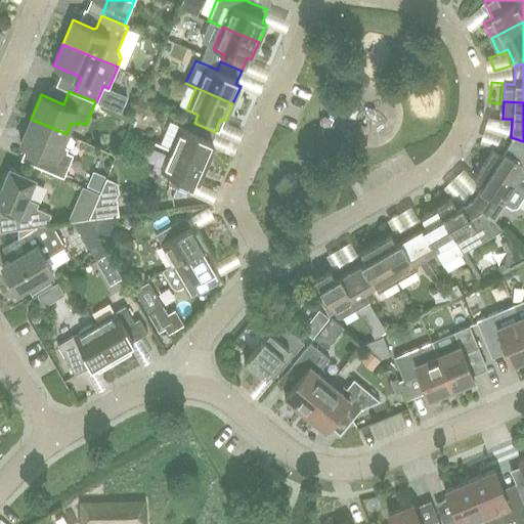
[(61,144),(67,134),(31,119),(19,143),(42,153),(37,166),(63,177),(73,155),(67,151),(68,147),(61,144)]
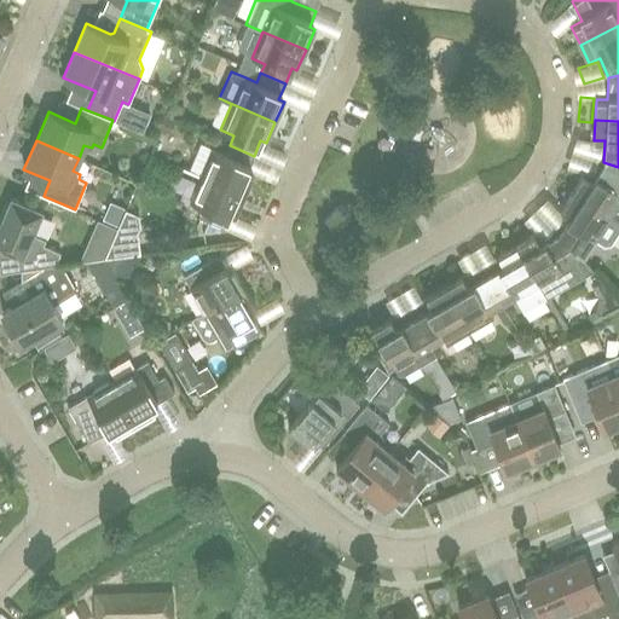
[(248,171),(254,156),(230,145),(226,155),(212,149),(201,175),(244,194),(253,173),(248,171)]
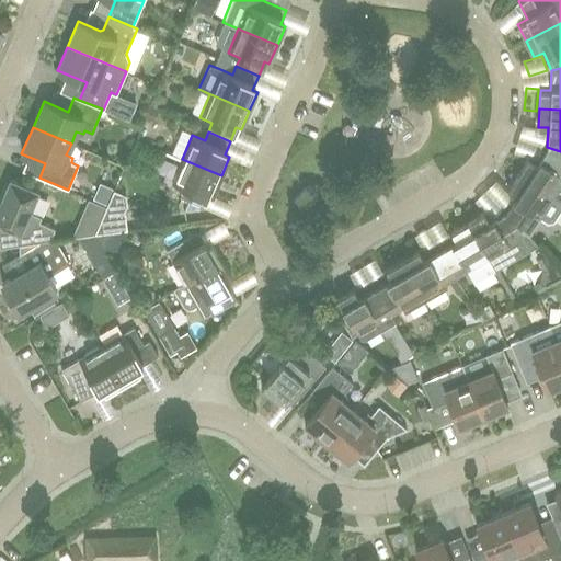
[(231,151),(251,157),(255,139),(237,134),(231,151)]
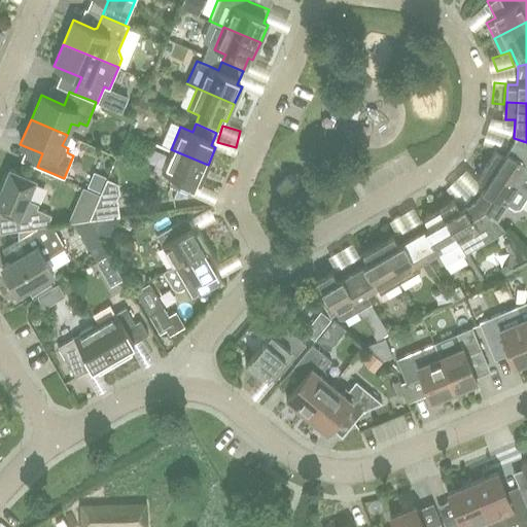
[(526,142),(514,138),(503,153),(495,148),(486,163),(526,188),(526,142)]
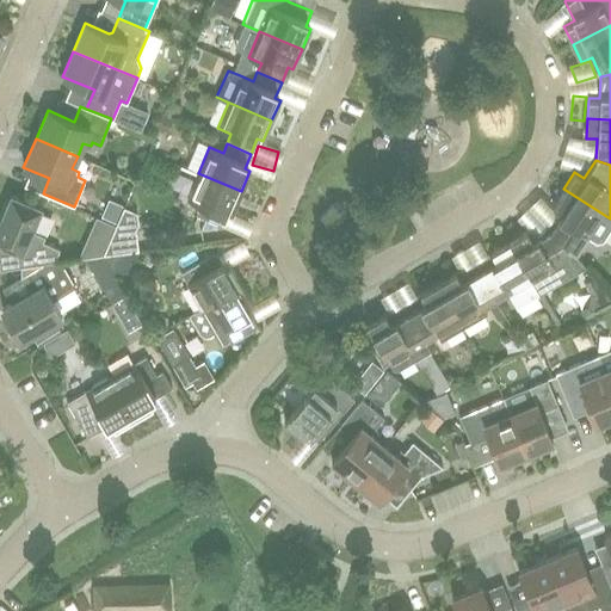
[(232,211),(241,191),(198,173),(187,199),(201,205),(196,214),(221,224),(227,209),(232,211)]
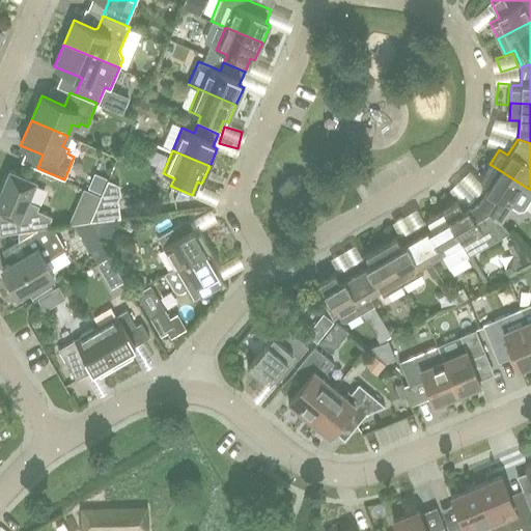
[(530,197),(530,190),(490,164),(480,179),(488,185),(478,200),(508,232),(509,231),(501,221),(511,205),(519,210),(524,210),(530,197)]
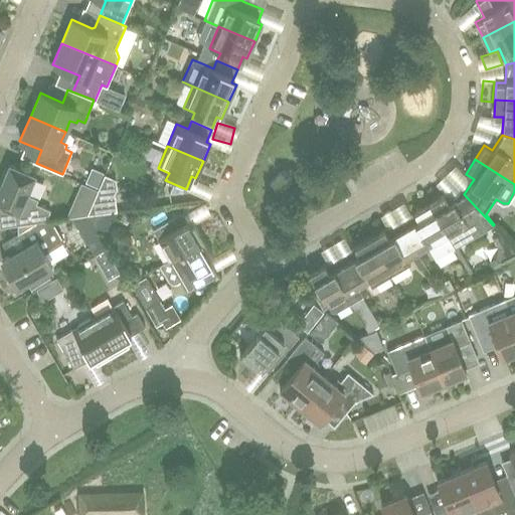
[(34,175),(9,165),(0,186),(0,204),(15,211),(17,224),(45,220),(50,209),(24,198),(34,175)]
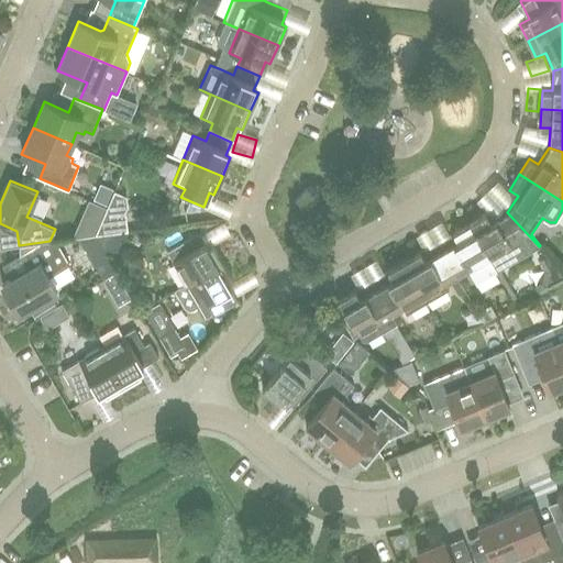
[(118,211),(107,209),(96,234),(125,230),(122,210),(118,211)]
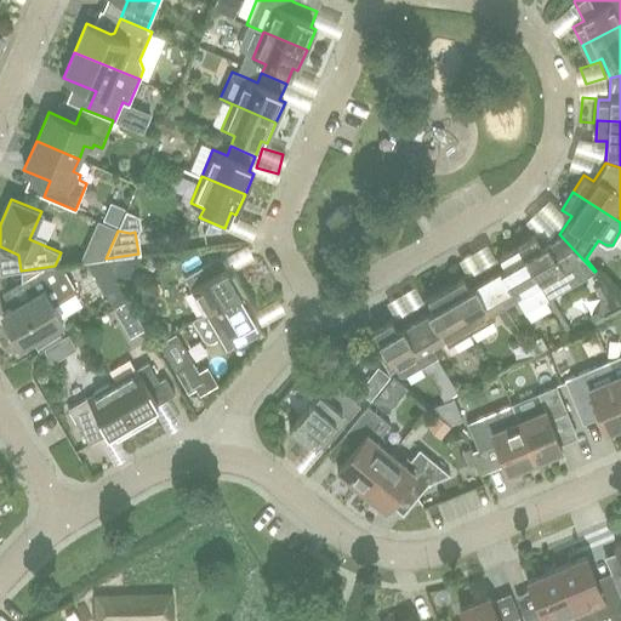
[(594,272),(559,234),(541,245),(535,234),(517,245),(548,298),(581,280),(594,272)]
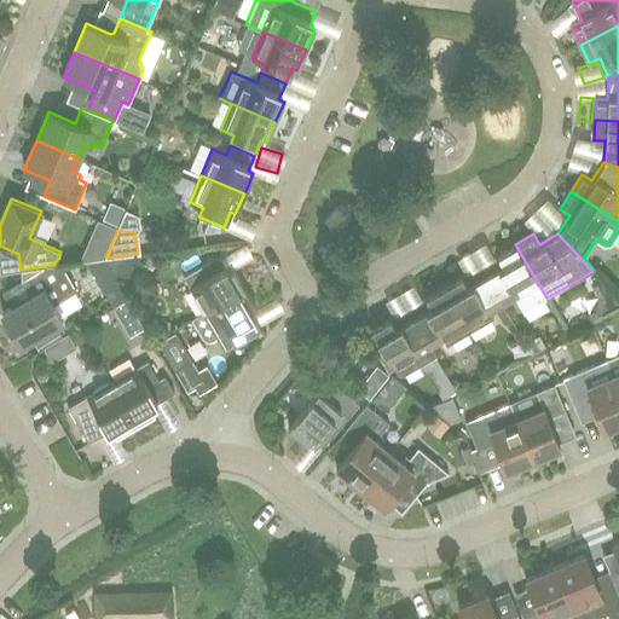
[(238,260),(258,250),(250,237),(231,247),(238,260)]
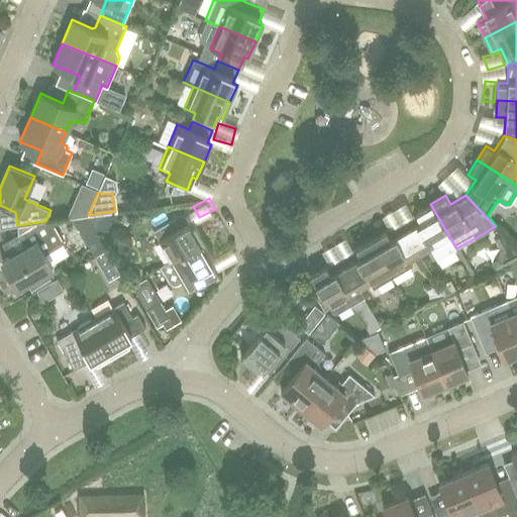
[(397,220),(410,215),(405,202),(392,207),(397,220)]
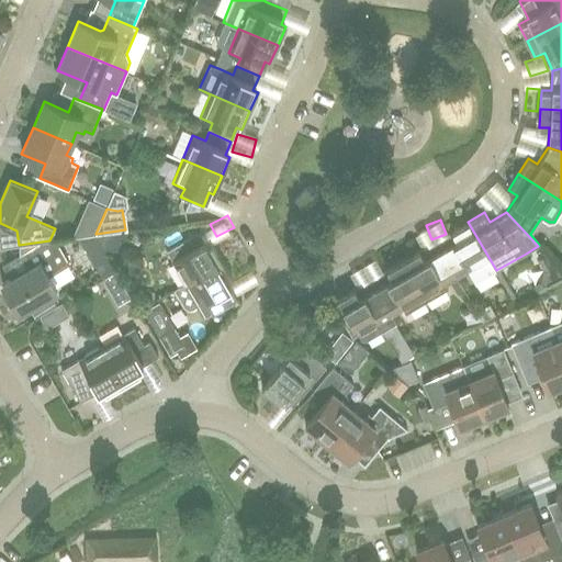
[(496,270),(468,222),(451,232),(457,240),(440,250),(457,278),(467,271),(472,280),(476,281),(478,281),(496,270)]
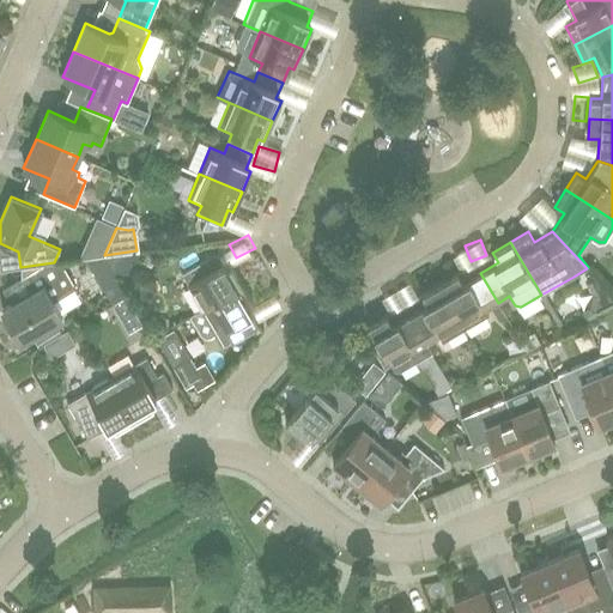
[(182,273),(202,309),(242,285),(231,266),(226,268),(217,253),(182,273)]
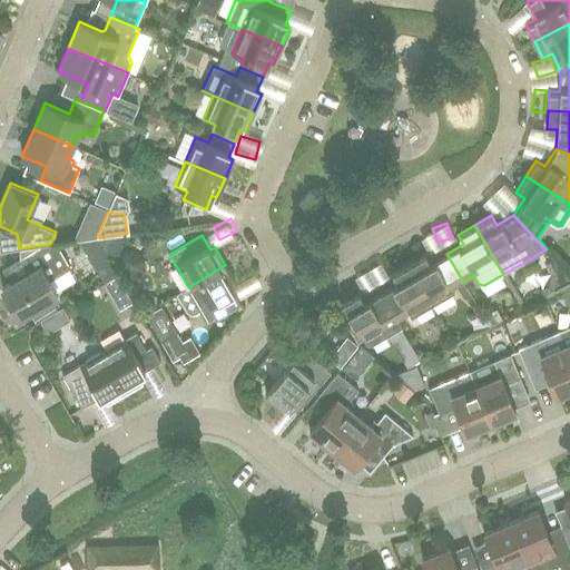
[(32,269),(1,287),(18,316),(57,294),(49,279),(69,268),(56,244),(39,246),(23,255),(32,269)]
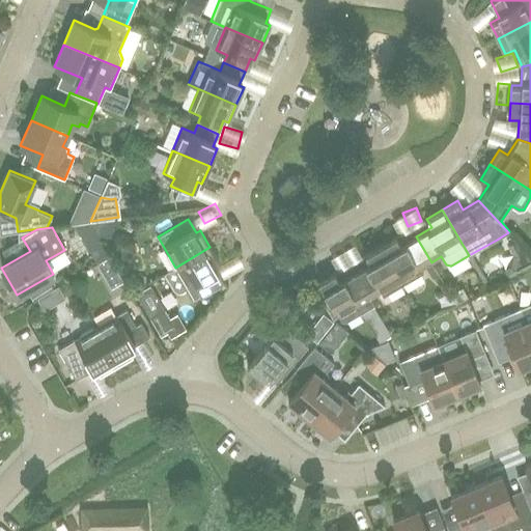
[(431,262),(416,236),(400,245),(395,236),(381,246),(403,284),(422,274),(420,269),(431,262)]
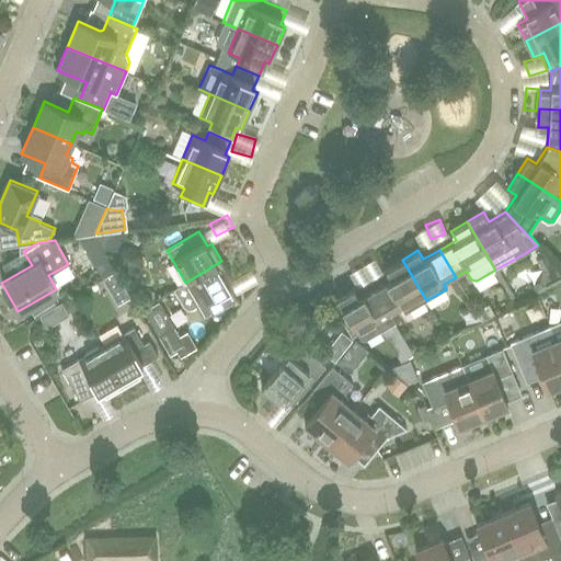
[(426,300),(402,260),(386,268),(391,278),(375,287),(391,315),(401,309),(403,313),(426,300)]
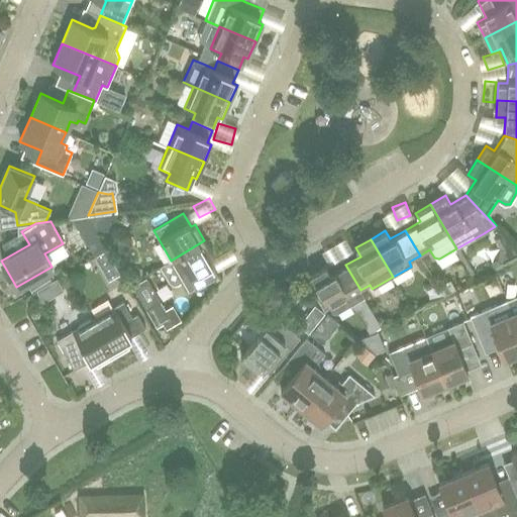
[(217,273),(210,260),(214,256),(204,240),(171,261),(161,267),(170,283),(173,284),(175,285),(178,284),(183,281),(188,290),(217,273)]
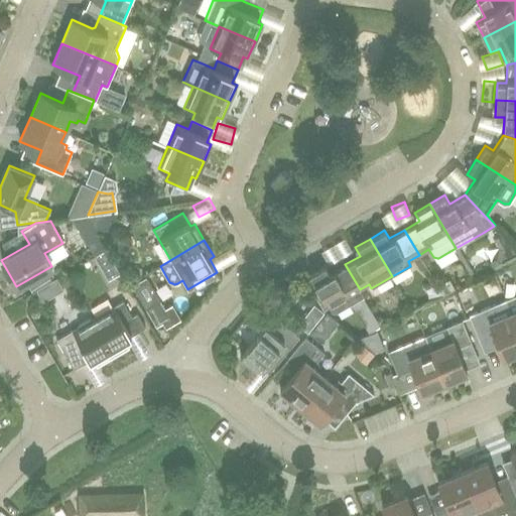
[(360,289),(345,264),(330,273),(325,265),(309,273),(332,311),(337,312),(363,297),(359,290),(360,289)]
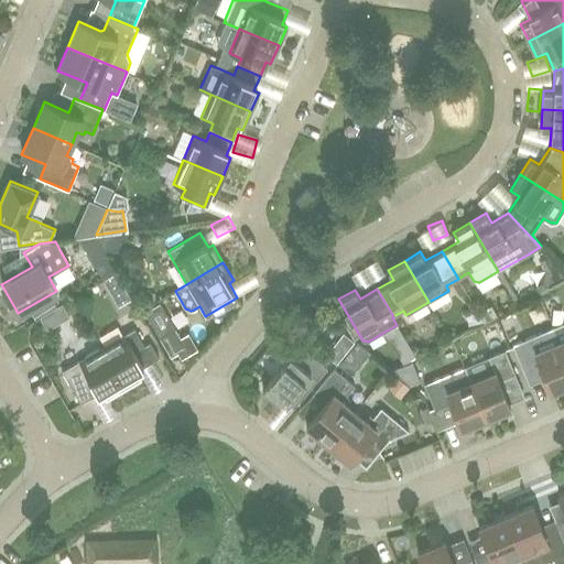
[(563,318),(563,320),(563,324),(553,328),(560,342),(563,354),(563,318)]
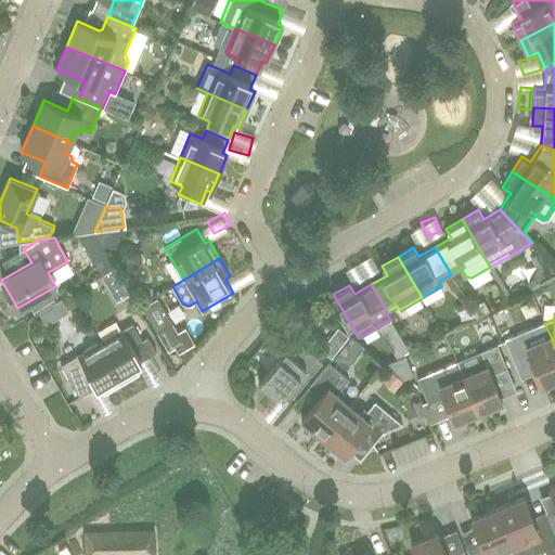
[(156,352),(147,337),(141,340),(131,323),(100,341),(121,378),(139,368),(136,363),(156,352)]
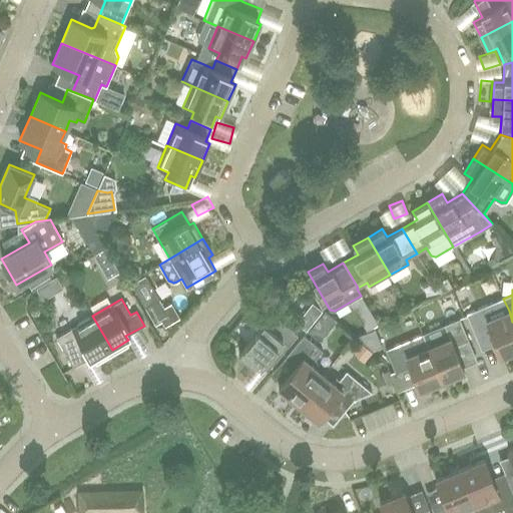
[(512,350),(512,322),(509,311),(498,316),(492,302),(466,314),(475,336),(490,329),(501,356),(512,350)]
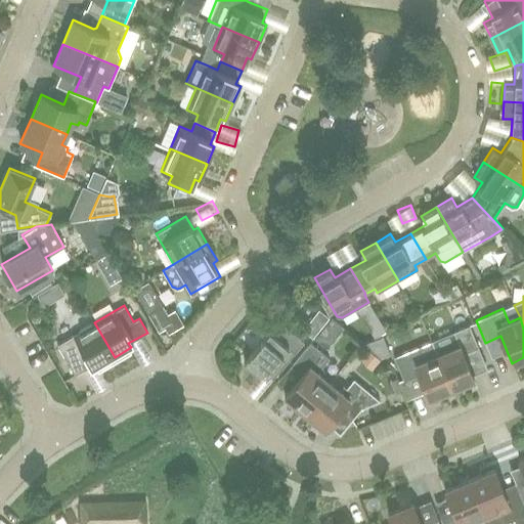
[(385,331),(377,316),(364,322),(373,338),(385,331)]
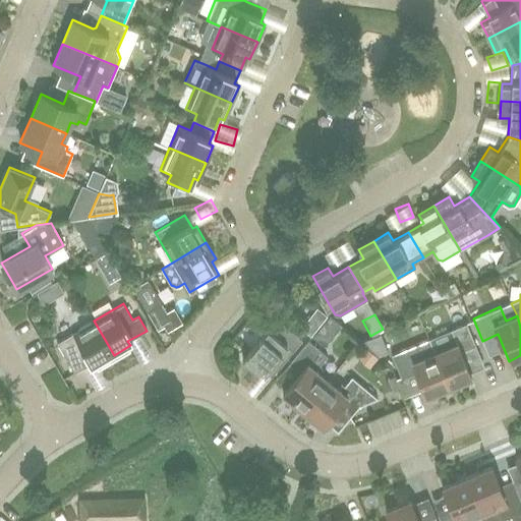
[(302,340),(276,319),(242,358),(257,371),(261,367),(271,377),(302,340)]
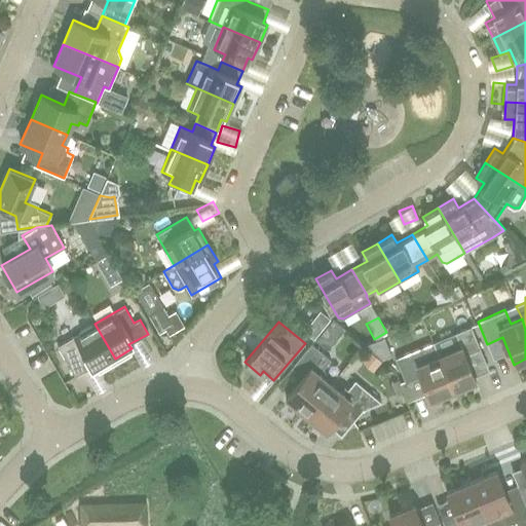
[(98,368),(115,359),(95,324),(58,346),(75,376),(96,364),(98,368)]
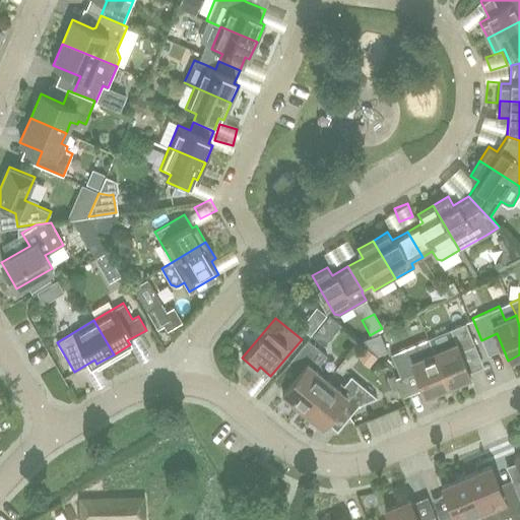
[(450,329),(453,336),(433,345),(448,385),(470,376),(460,351),(475,345),(465,322),(450,329)]
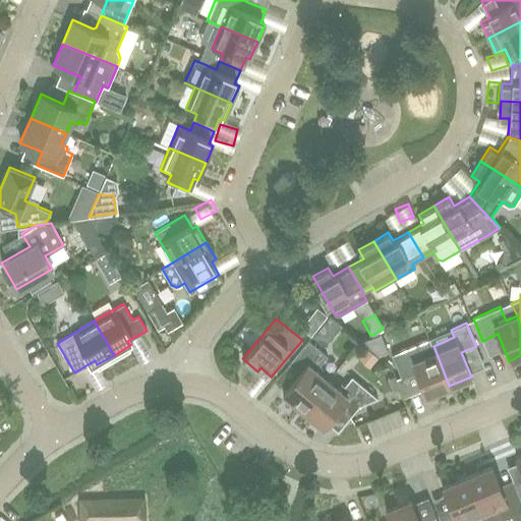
[(449,386),(433,346),(432,347),(428,339),(392,354),(401,377),(416,370),(426,396),(449,386)]
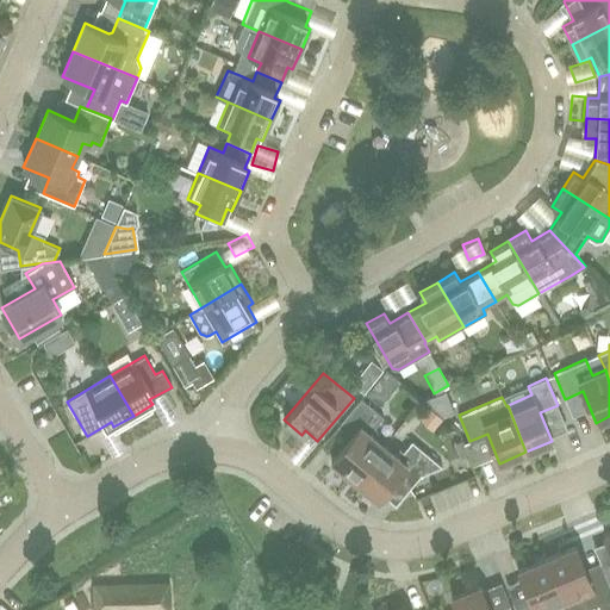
[(383,416),(361,398),(340,423),(353,434),(331,460),(354,479),(384,444),(373,436),(378,430),(374,427),(383,416)]
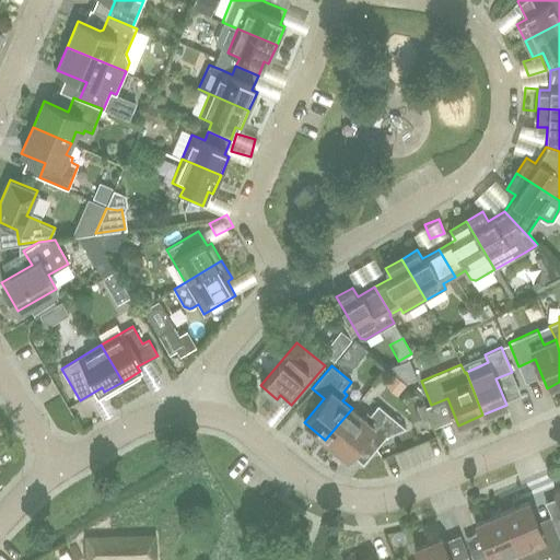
[(406,428),(378,405),(370,415),(366,411),(362,417),(352,408),(325,440),(347,458),(364,439),(375,448),(386,436),(406,428)]
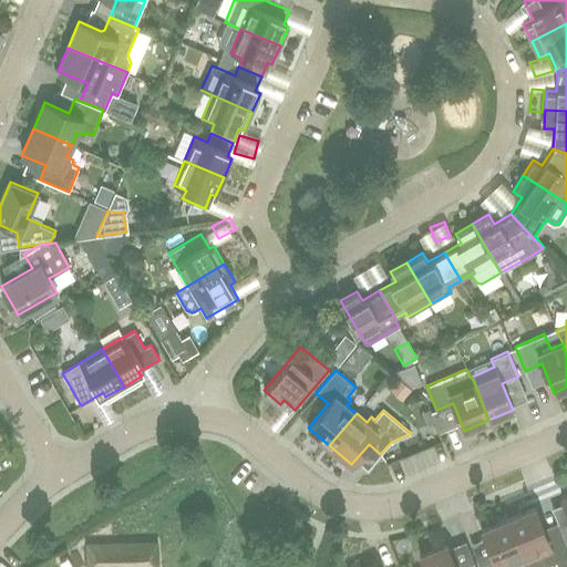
[(566,566),(566,545),(559,527),(545,533),(535,508),(508,519),(525,558),(527,563),(553,552),(558,566),(566,566)]
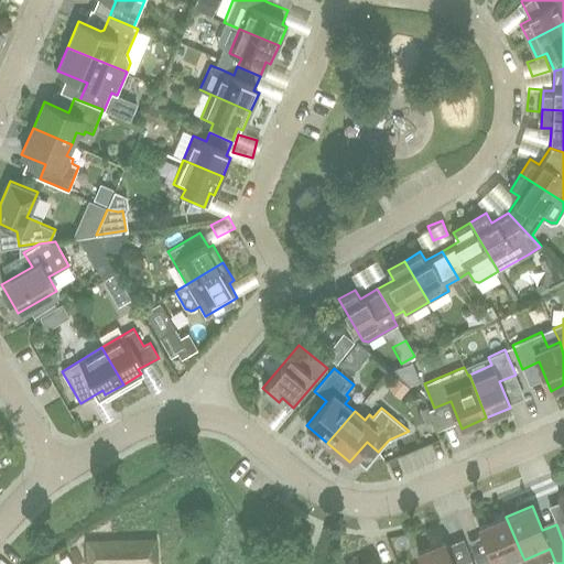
[(499,563),(522,555),(506,517),(479,528),(492,560),(483,563),(499,563)]
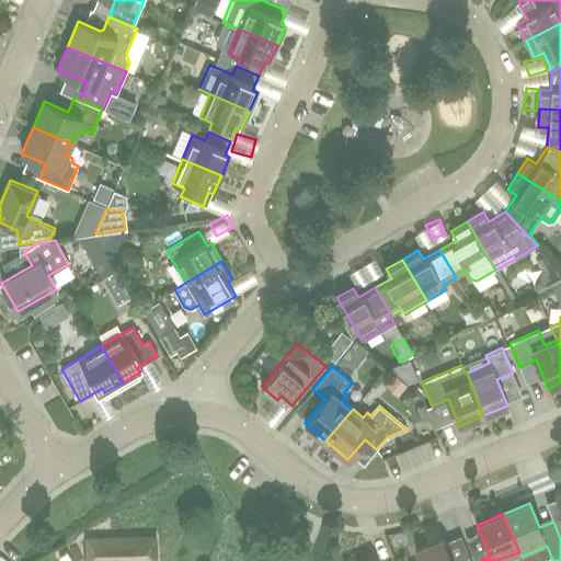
[(155,560),(155,537),(86,539),(86,560),(155,560)]
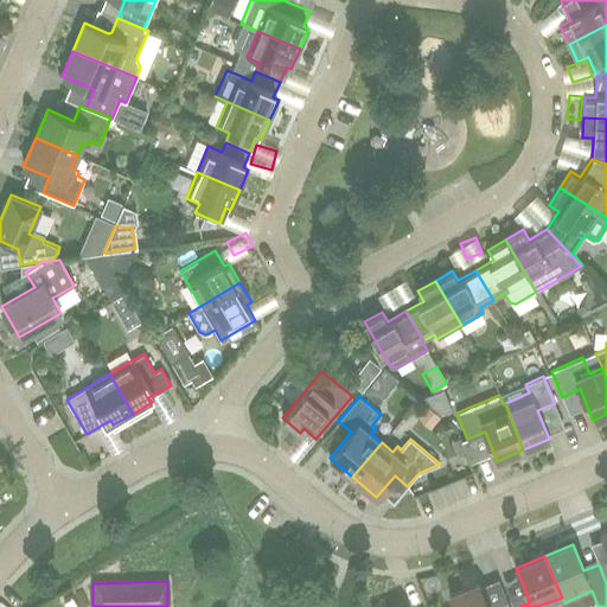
[(487,606),(478,583),(449,595),(454,606),(503,606),(503,604),(494,606),(487,606)]
